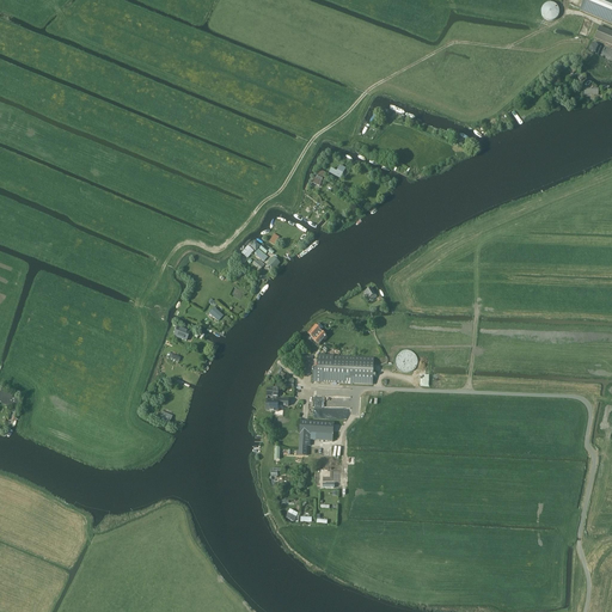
[(611,0),(583,0),(580,11),(611,24),(611,0)]
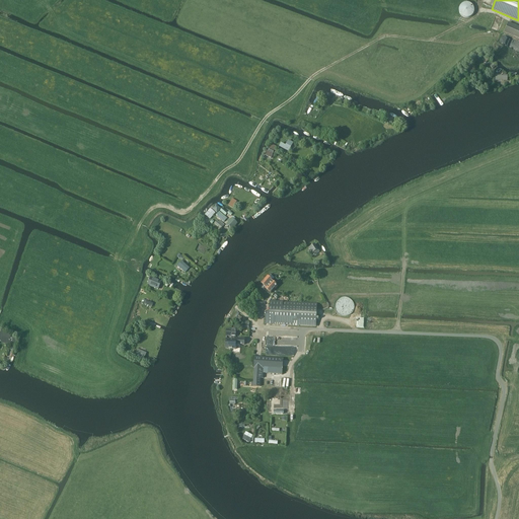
[(459,8),(459,10),(459,13),(460,15),(462,17),(465,18),(467,18),(470,17),(472,15),(473,13),(473,12),(474,11),(474,10),(474,9),(473,8),(473,7),(472,5),(470,3),(467,3),(465,3),(462,4),(460,5),(459,8)]
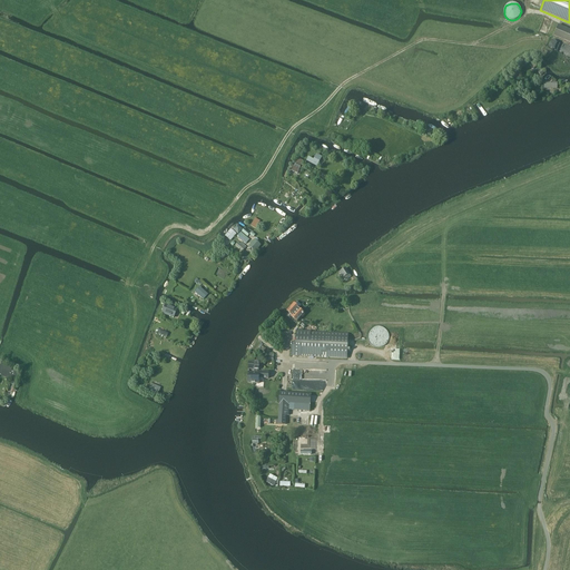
[(553,36),(569,42),(569,29),(558,25),(553,36)]
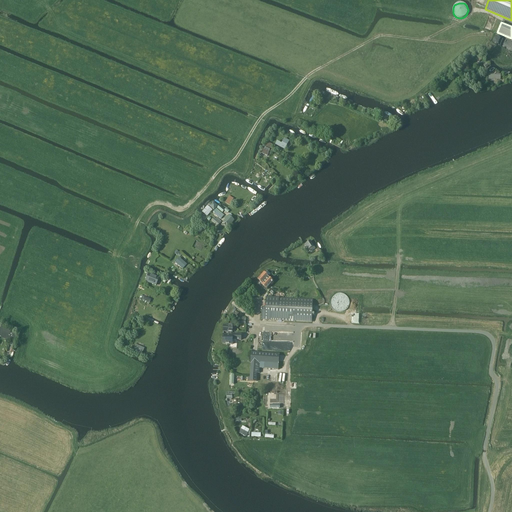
[(284,139),(282,143),(278,141),(276,145),(285,149),(289,141),(284,139)]
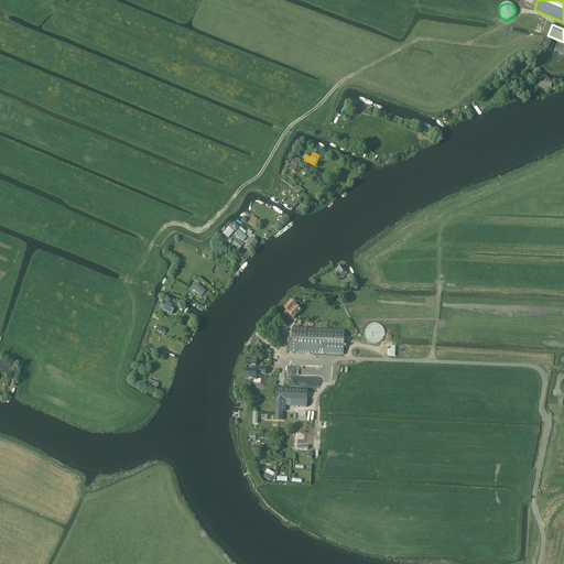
[(288,170),(295,172),(300,159),(294,156),(292,165),(290,164),(288,170)]
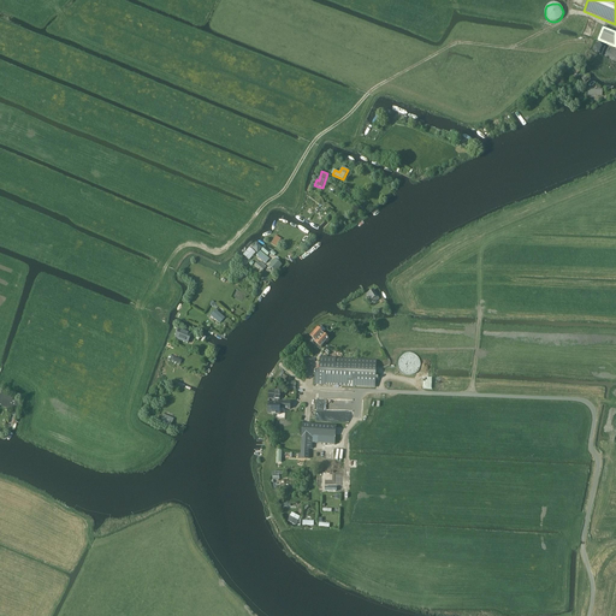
[(276,236),(271,243),(277,247),(282,238),(276,236)]
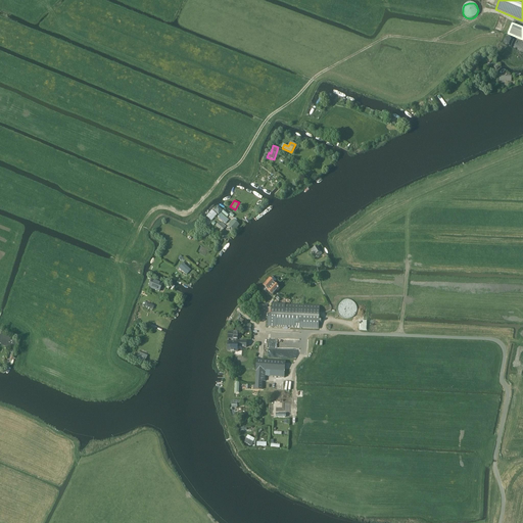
[(218,206),(214,210),(219,215),(222,210),(218,206)]
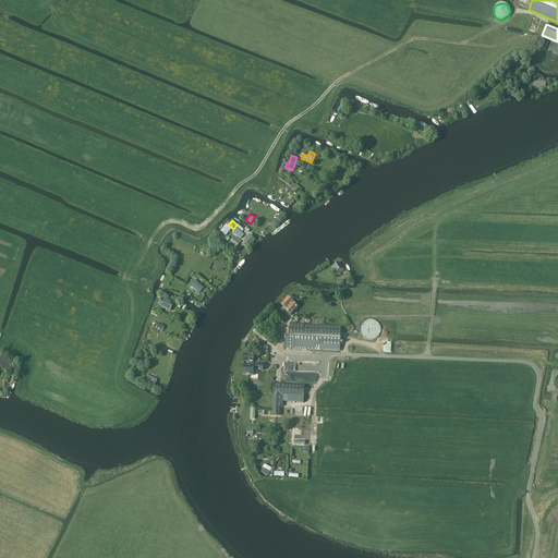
[(226,225),(220,231),(226,237),(231,229),(226,225)]
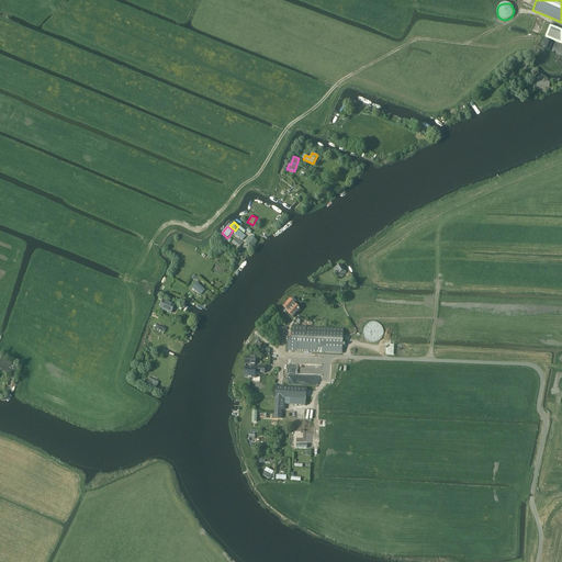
[(237,229),(234,234),(242,242),(246,236),(237,229)]
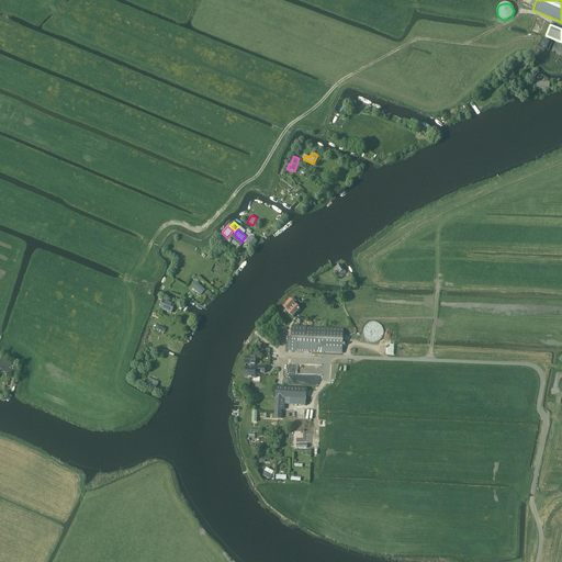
[(247,240),(245,243),(251,249),(257,242),(254,238),(255,237),(253,235),(251,236),(250,236),(249,238),(248,237),(246,239),(247,240)]
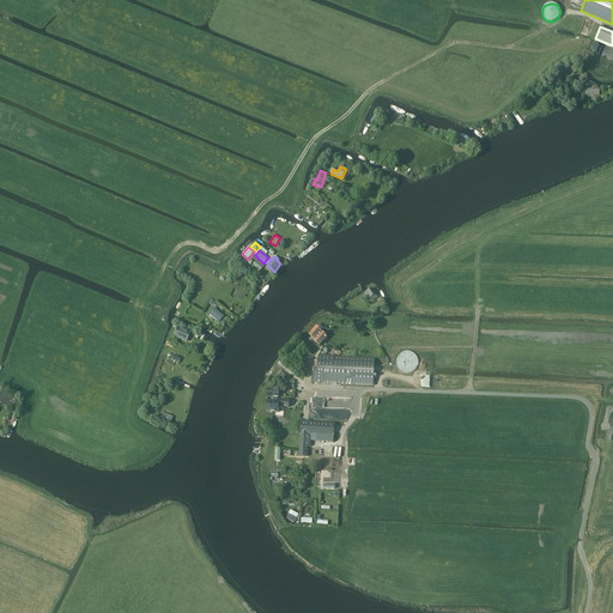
[(258,262),(256,260),(253,263),(260,271),(265,266),(260,261),(258,262)]
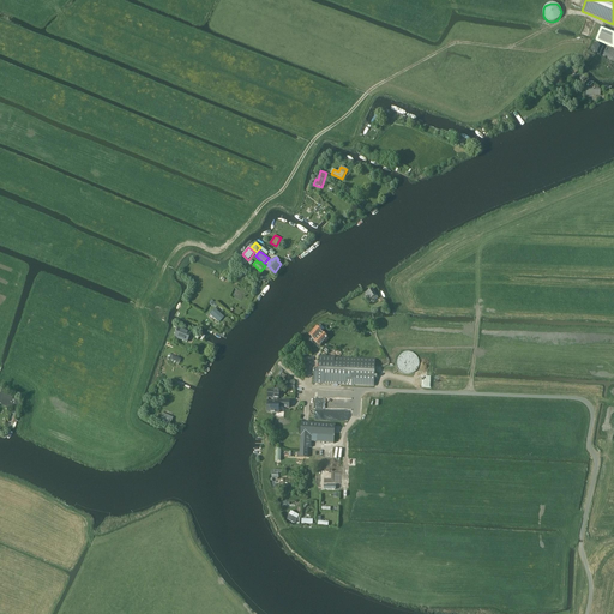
[(377,295),(372,289),(366,294),(369,300),(371,299),(372,301),(378,298),(377,295)]
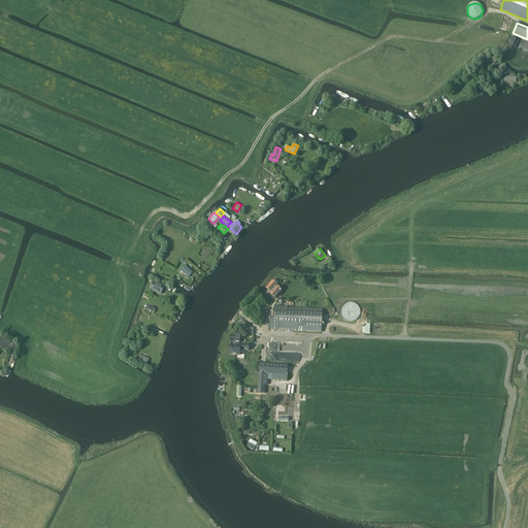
[(182,268),(185,272),(184,273),(189,277),(192,272),(184,266),(182,268)]
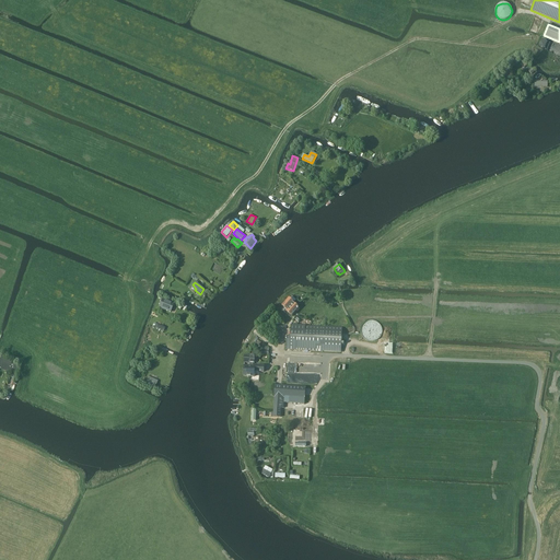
[(294,303),(289,298),(282,305),(287,311),(286,312),(291,316),(299,307),(294,303)]
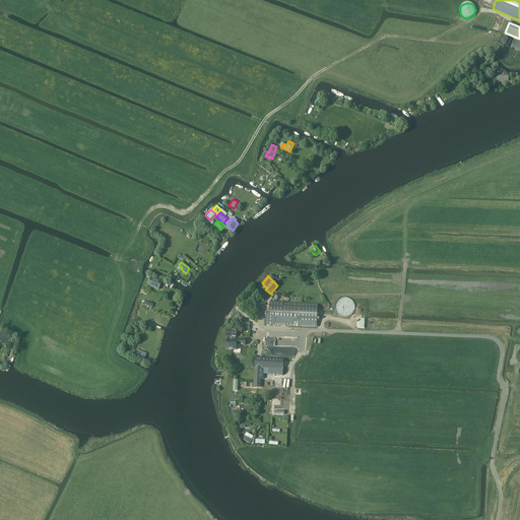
[(150,278),(147,285),(158,289),(161,282),(150,278)]
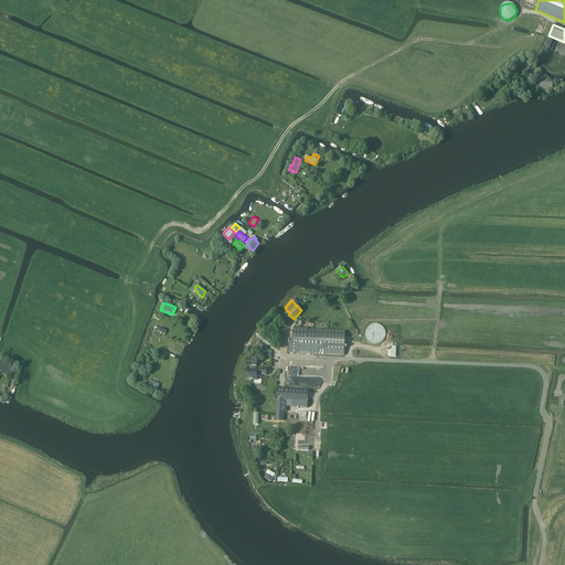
[(289,339),(289,353),(344,355),(345,331),(308,329),(294,328),(294,340),(289,339)]
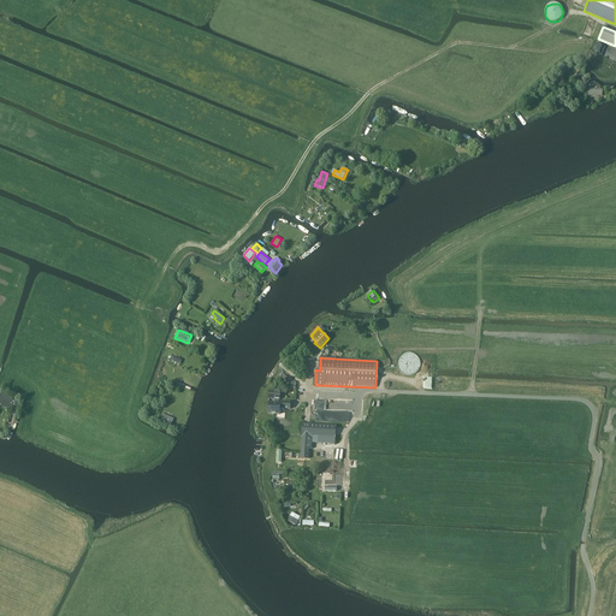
[(268,402),(268,414),(279,415),(280,410),(283,410),(283,409),(289,409),(290,409),(291,402),(286,402),(280,402),(280,403),(278,403),(278,398),(280,400),(280,391),(270,391),(268,398),(268,400),(272,400),(272,402),(268,402)]
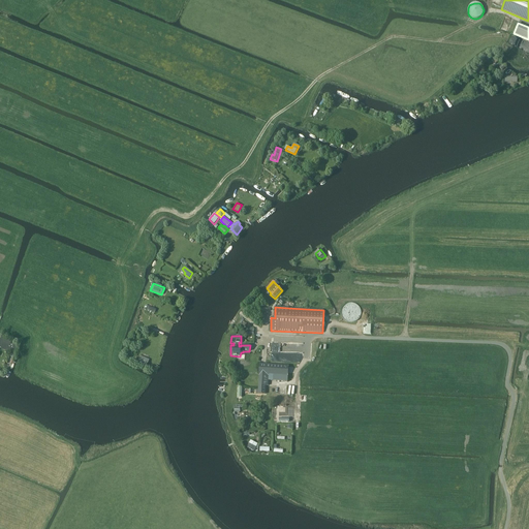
[(0,347),(1,348),(1,349),(6,351),(7,350),(10,351),(9,356),(12,358),(14,353),(17,346),(9,344),(9,342),(4,340),(4,339),(0,338),(0,347)]
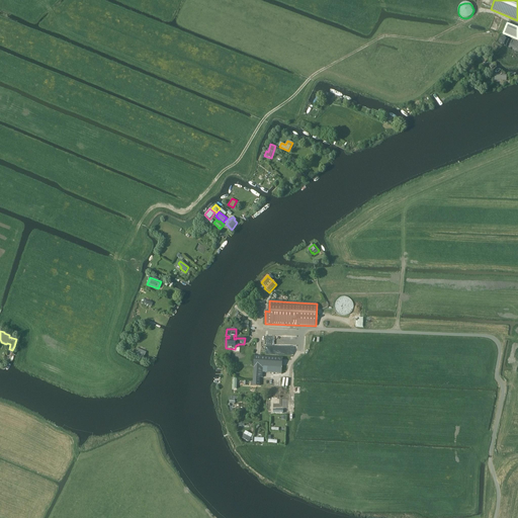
[(137,351),(135,354),(144,358),(146,352),(138,348),(137,351)]
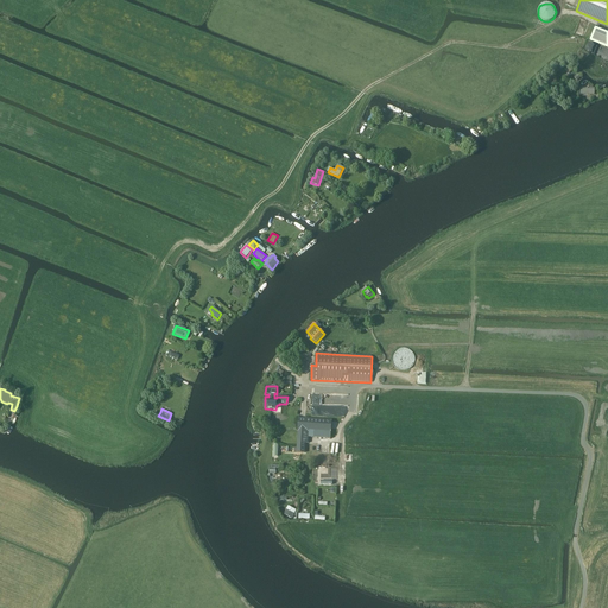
[(331,420),(305,418),(305,419),(298,418),(297,441),(297,453),(305,453),(305,443),(308,444),(309,434),(311,434),(311,430),(331,432),(331,420)]
